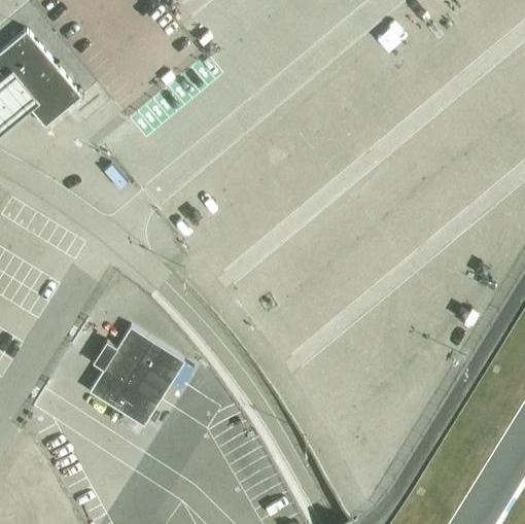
[(465,0),(449,0),(458,8),(466,1),(465,0)]
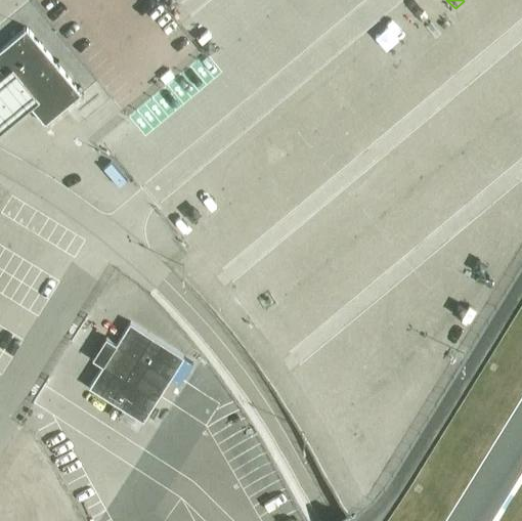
[(390,25),(371,36),(380,50),(398,39),(390,25)]
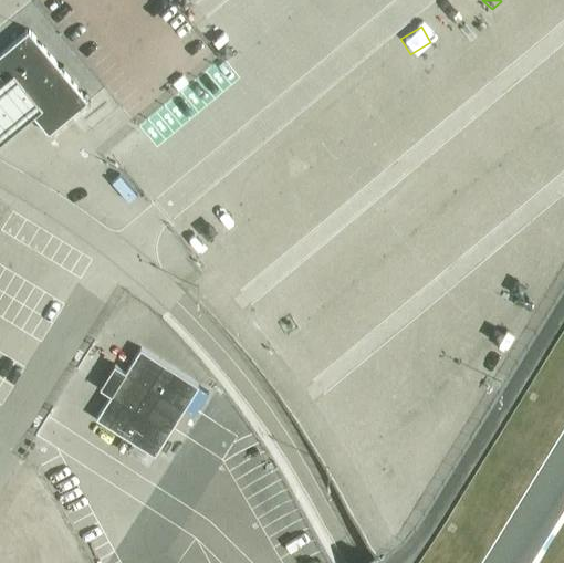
[(38,127),(45,137),(84,105),(27,34),(0,55),(0,81),(8,90),(25,112),(38,127)]
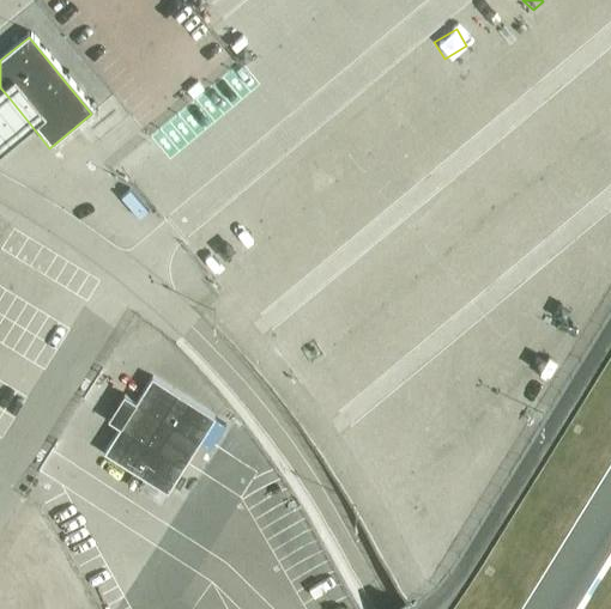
[(418,111),(434,102),(427,91),(411,101),(418,111)]
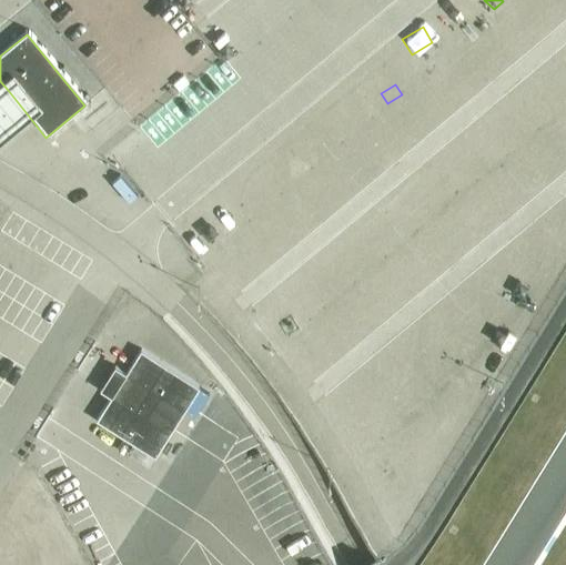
[(8,90),(0,96),(0,158),(38,128),(8,90)]
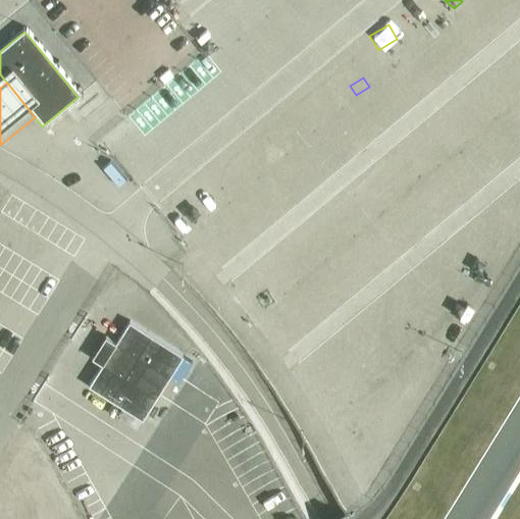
[(264,167),(271,178),(277,173),(256,143),(246,150),(260,170),(264,167)]
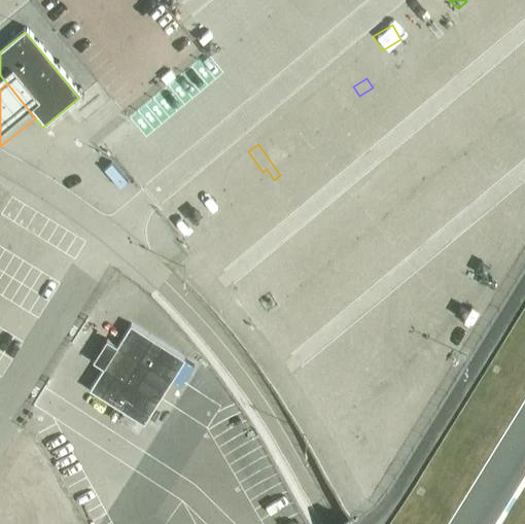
[(222,172),(235,189),(243,183),(231,166),(222,172)]
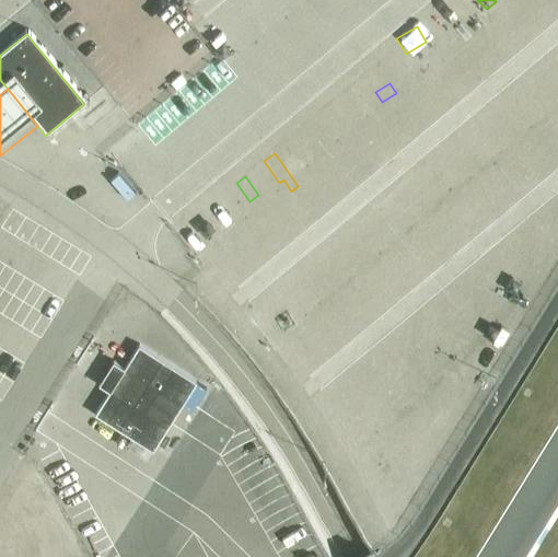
[(300,299),(321,286),(307,264),(287,277),(300,299)]
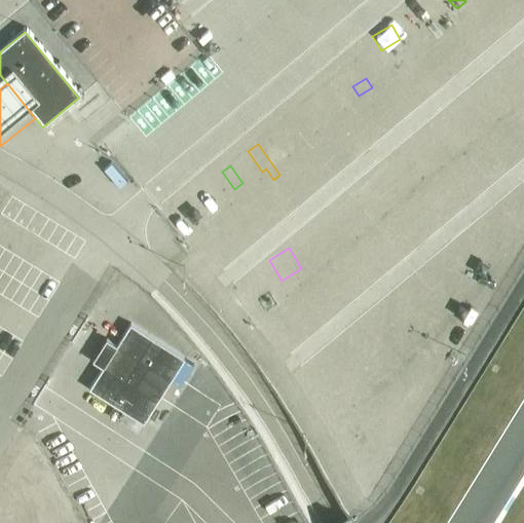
[(183,362),(128,327),(87,393),(142,426),(183,362)]
